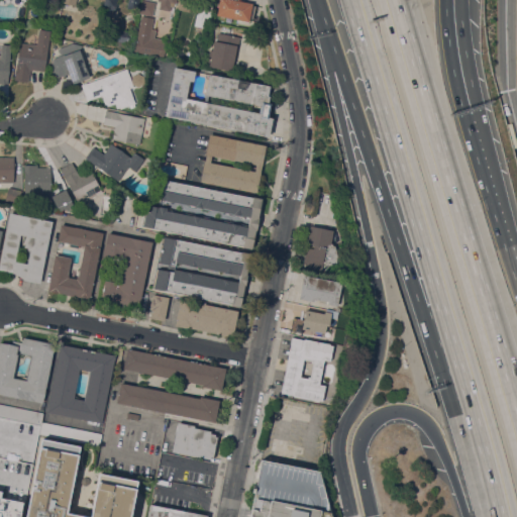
[(117,0),(115,10),(102,8),(103,0),(117,0)]
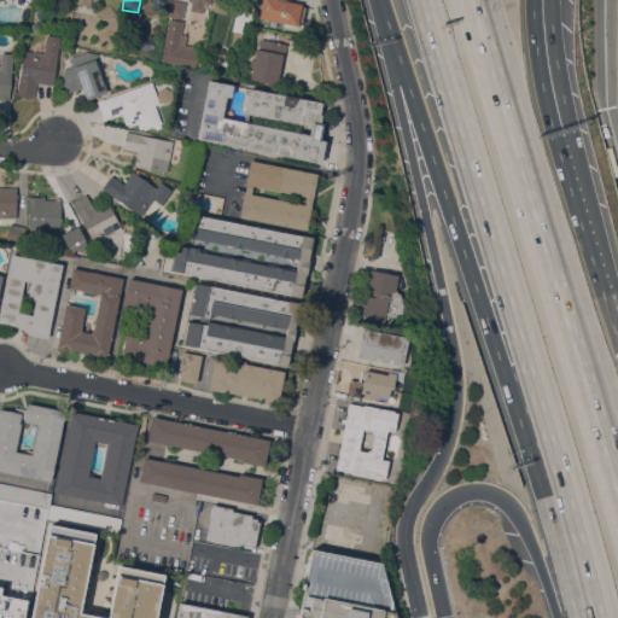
[(164,0),(163,11),(151,9),(152,0),(164,0)]
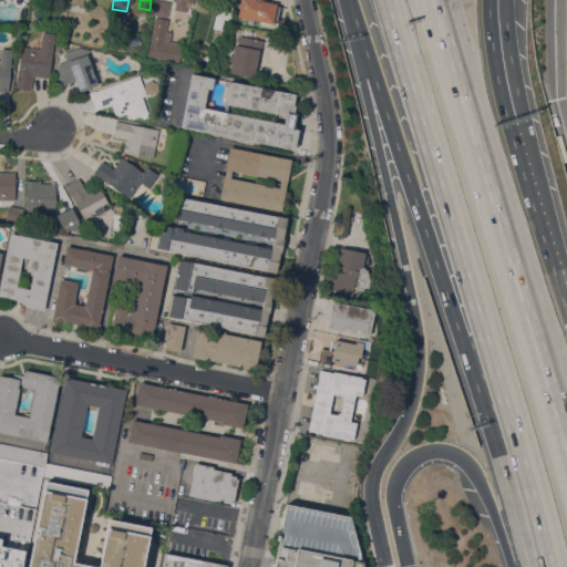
[(152,14),(154,0),(160,0),(169,2),(167,17),(152,14)]
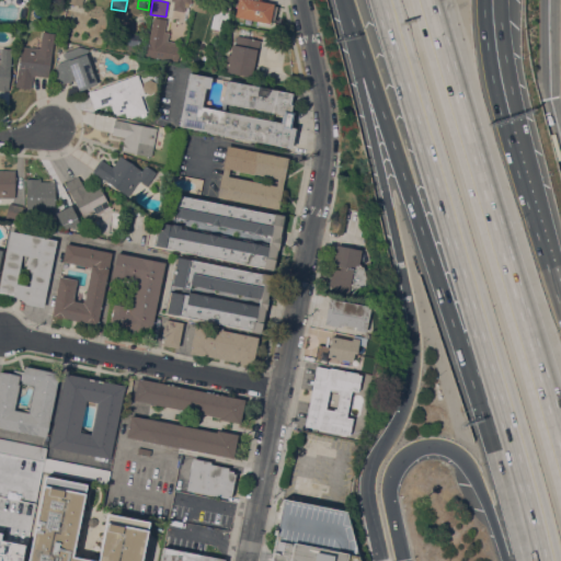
[(190,0),(190,4),(185,3),(184,11),(172,9),(173,1),(170,1),(170,0),(190,0)]
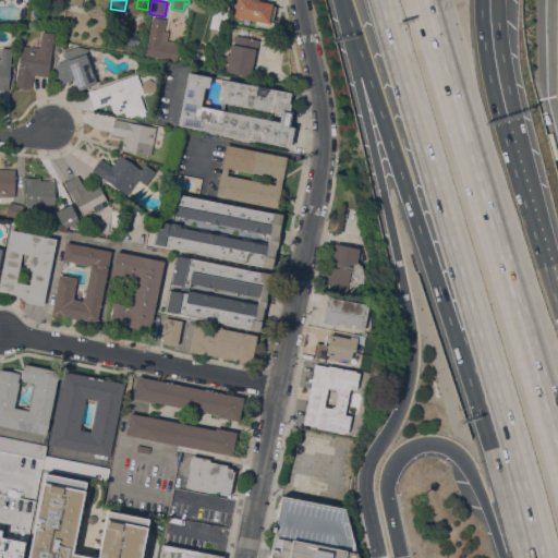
[(191,10),(192,0),(205,0),(204,12),(191,10)]
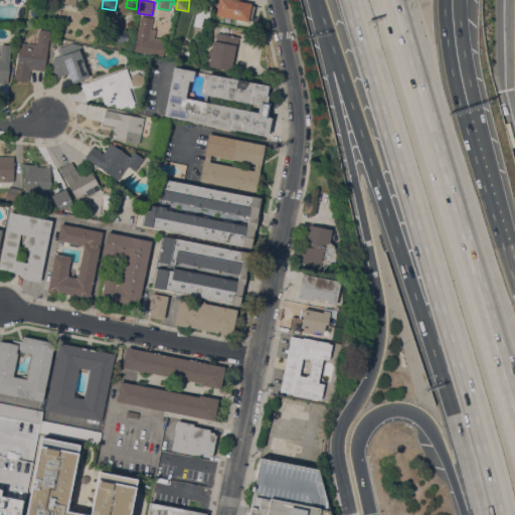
[(240,0),(250,3),(250,4),(253,5),(250,20),(248,20),(247,23),(236,21),(236,19),(215,15),(217,0),(240,0)]
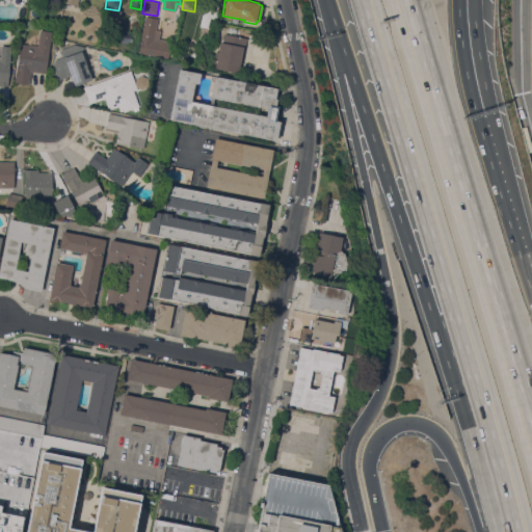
[(165,40),(165,44),(170,45),(167,58),(137,52),(144,16),(158,18),(155,29),(159,30),(158,38),(165,40)]
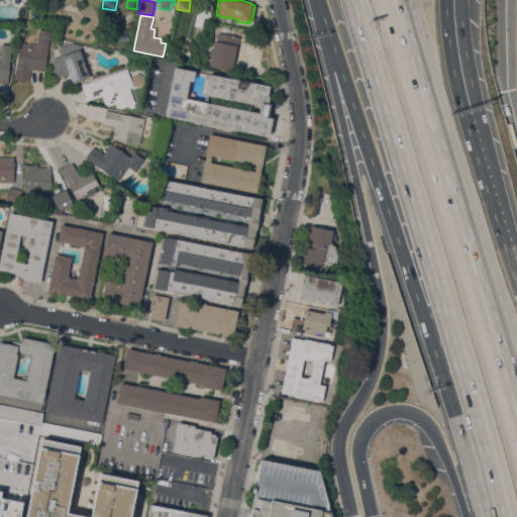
[(43,71),(31,69),(31,71),(30,70),(28,82),(14,80),(19,42),(27,43),(27,42),(36,44),(38,28),(49,30),(43,71)]
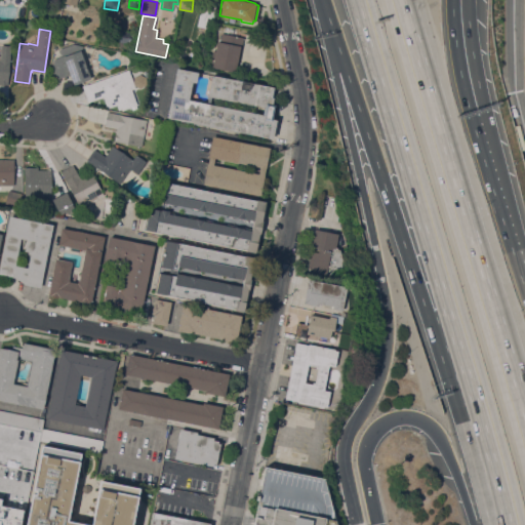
[(121,30),(131,32),(129,43),(119,41),(121,30)]
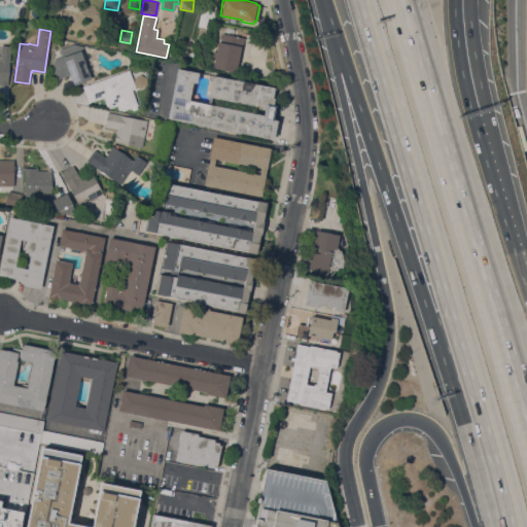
[(244,37),(242,50),(240,50),(237,70),(211,66),(213,50),(215,50),(217,41),(220,41),(221,33),(244,37)]
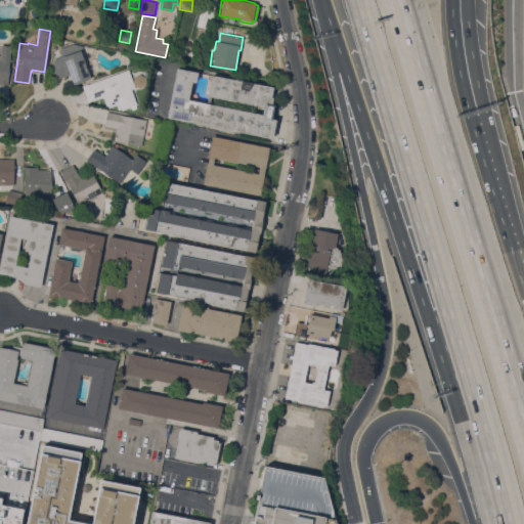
[(90,78),(74,84),(70,76),(66,75),(66,77),(49,75),(50,71),(51,71),(53,58),(60,56),(58,48),(74,43),(83,46),(79,50),(90,78)]
